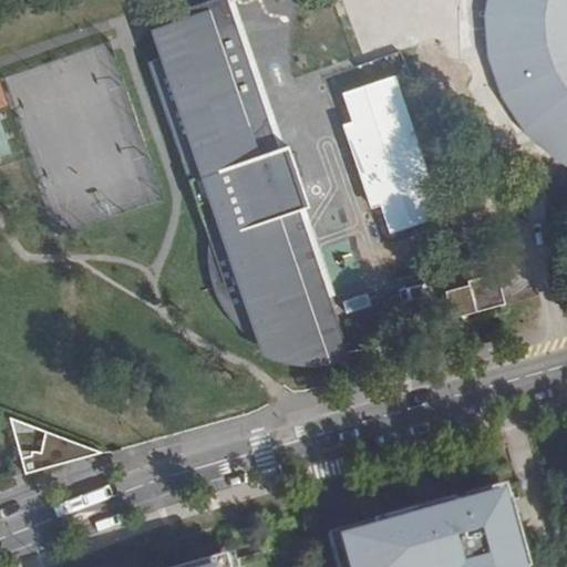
[(269,121),(227,0),(214,0),(166,17),(174,39),(164,43),(166,57),(148,62),(197,204),(208,200),(208,202),(215,199),(216,204),(214,205),(208,240),(208,257),(209,271),(213,288),(217,297),(223,307),(228,316),(235,322),(241,331),(249,337),(256,342),(263,347),(274,350),(286,353),(298,356),(308,357),(292,315),(332,301),(339,299),(308,209),(311,208),(301,182),(307,178),(299,156),(292,157),(289,146),(286,147),(258,157),(251,140),(269,121)]
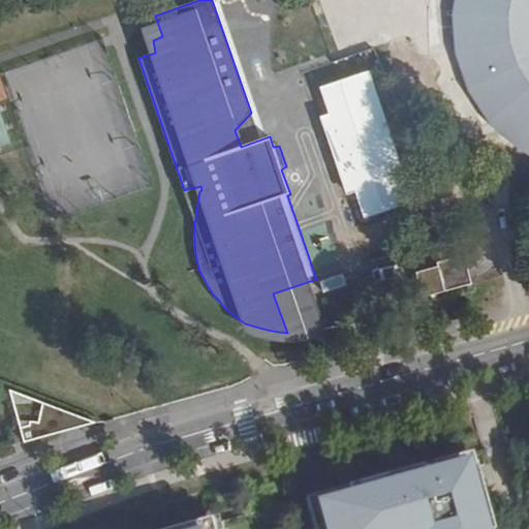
[(212,0),(251,113),(235,130),(241,147),(267,137),(218,3),(227,0),(212,0)]
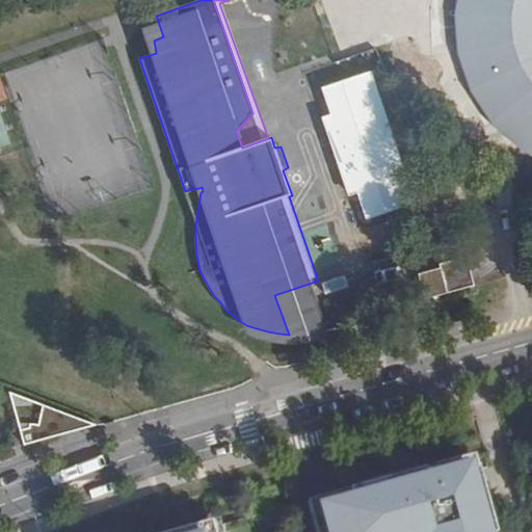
[(531,0),(457,0),(456,20),(462,59),(476,96),(501,127),(527,149),(531,152),(531,0)]
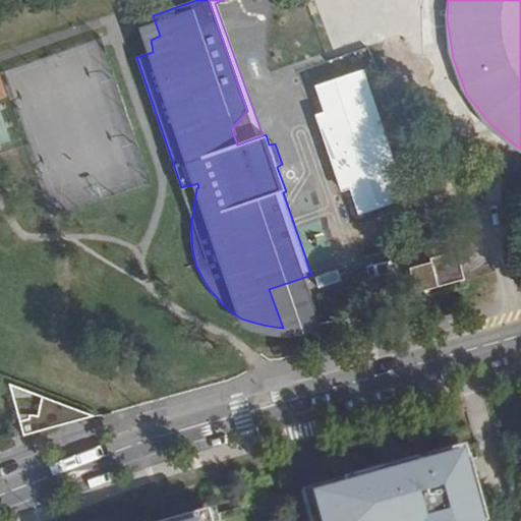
[(407,197),(363,70),(314,87),(324,112),(319,114),(345,191),(350,189),(358,214),(407,197)]
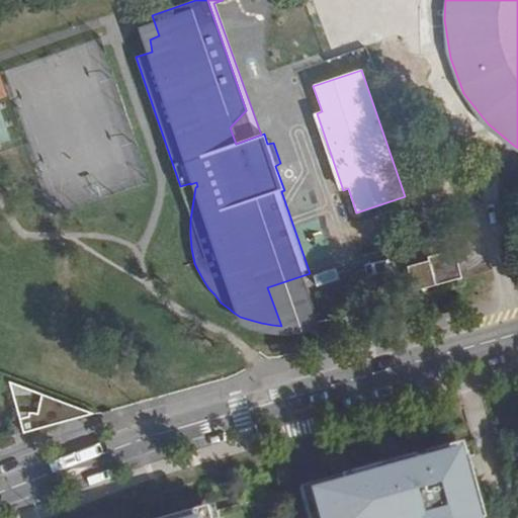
[(449,253),(428,259),(429,262),(407,268),(413,291),(461,278),(454,252),(449,253)]
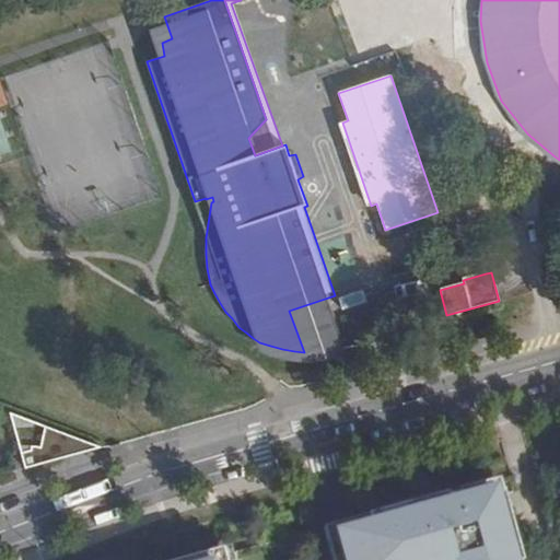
[(289,311),(304,352),(310,353),(318,352),(328,350),(346,348),(328,298),(289,311)]
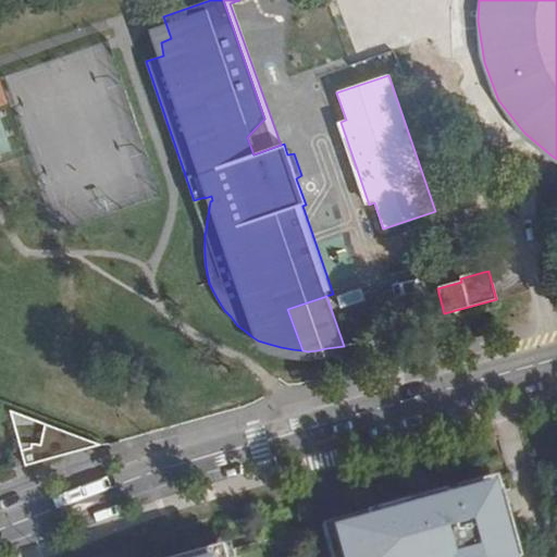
[(20,415),(33,467),(70,456),(70,454),(79,437),(88,442),(91,450),(106,447),(20,415)]
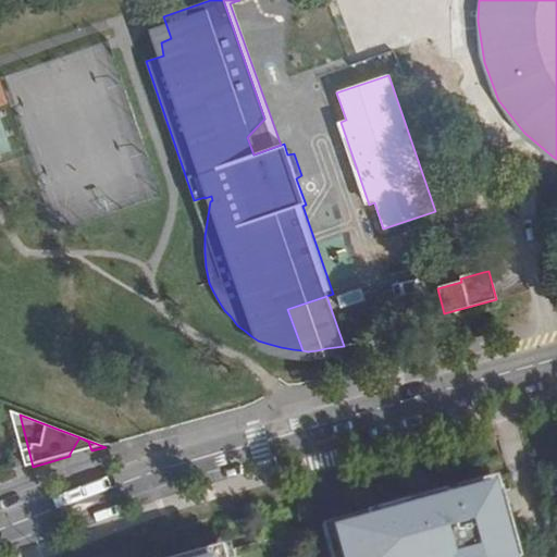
[(70,454),(70,456),(91,450),(88,442),(79,437),(70,454)]
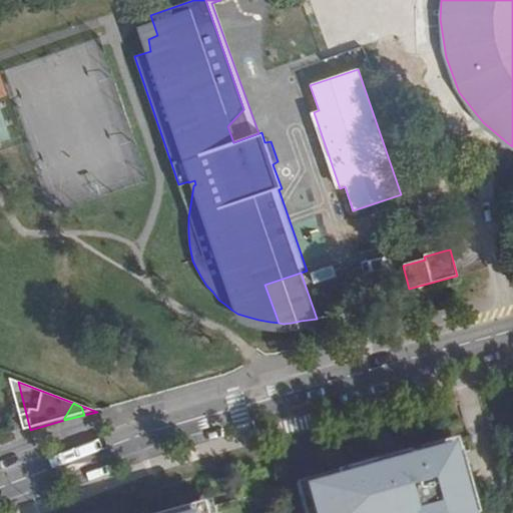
[(472,512),(479,511),(458,436),(311,476),(297,479),(306,512),(472,512)]
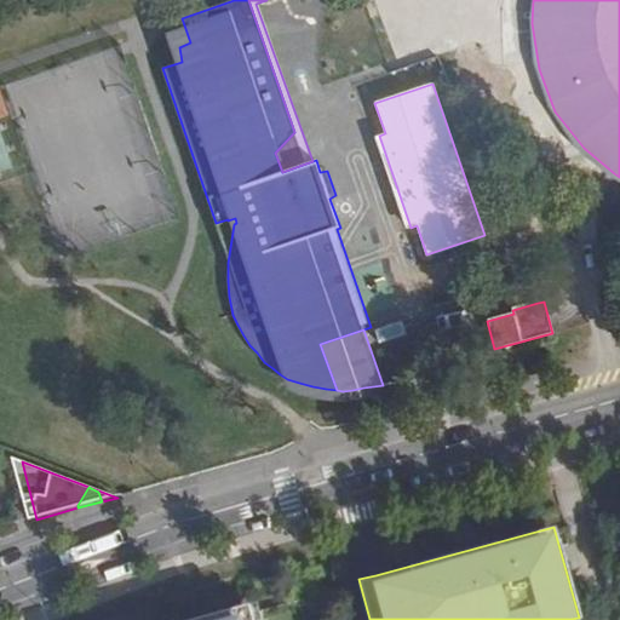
[(188,619),(248,619),(245,604),(188,619)]
